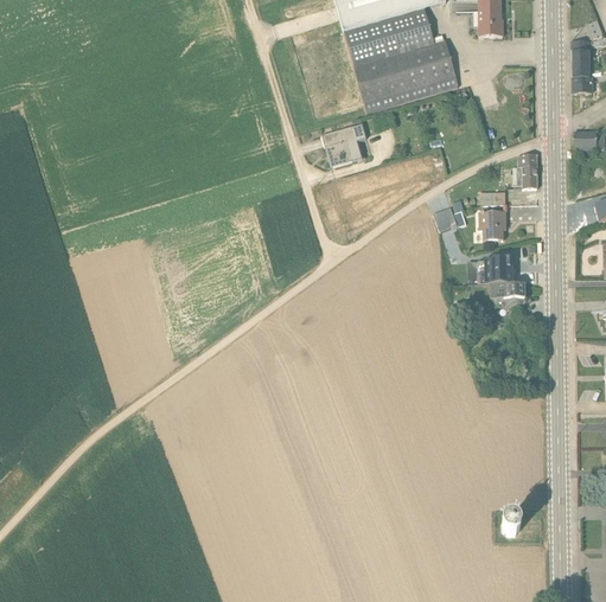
[(335,0),(344,30),(446,1),(446,0),(335,0)]
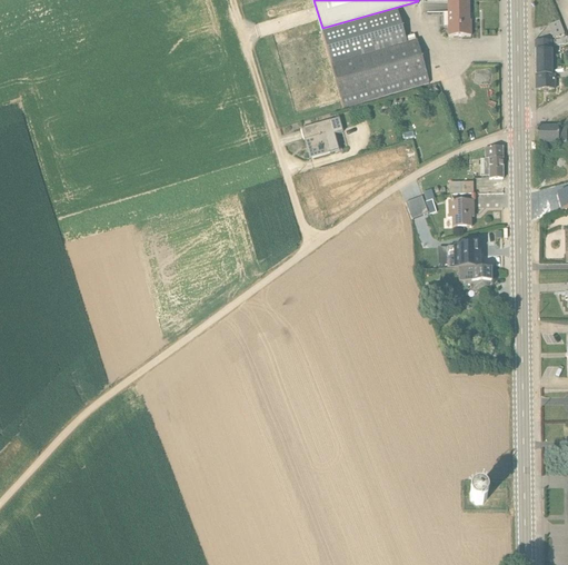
[(448,0),(448,33),(471,33),(471,18),(469,18),(469,0),(448,0)]
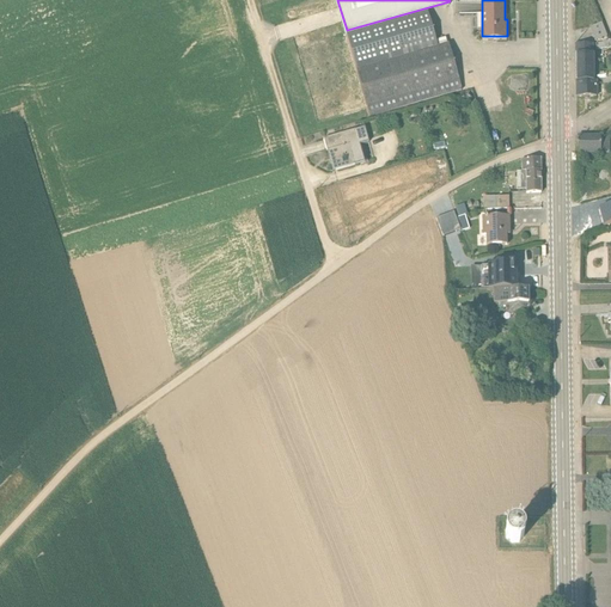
[(371,114),(463,87),(450,42),(448,41),(446,35),(437,37),(428,8),(347,31),(371,114)]
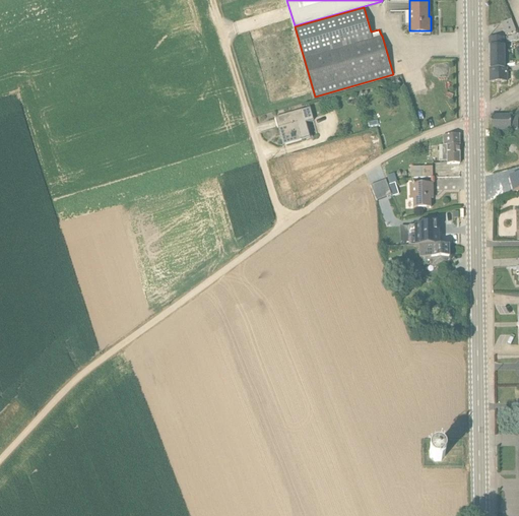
[(512,15),(501,20),(506,31),(517,27),(512,15)]
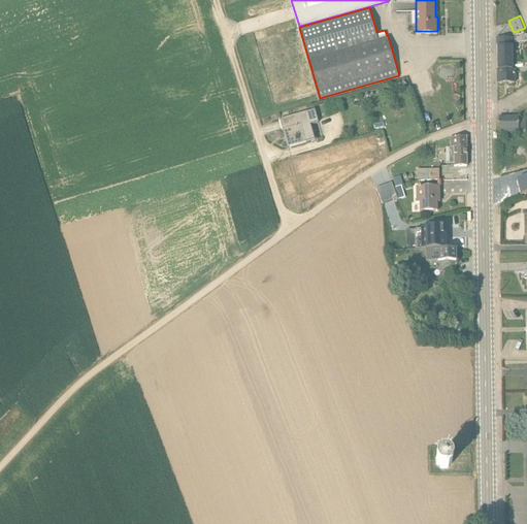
[(515,34),(515,40),(526,37),(526,31),(525,32),(524,32),(523,32),(523,33),(521,33),(521,34),(520,34),(520,33),(517,33),(517,34),(515,34)]
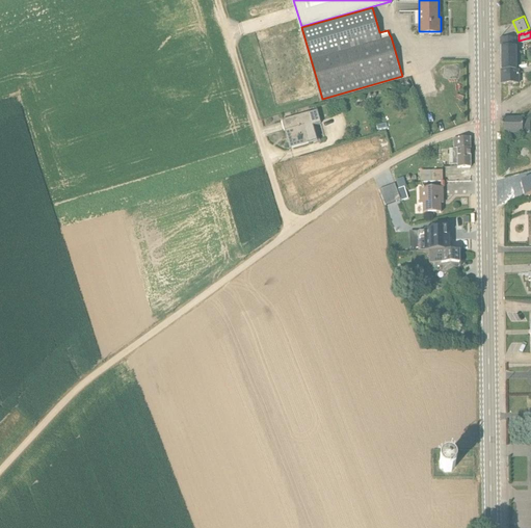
[(516,67),(516,57),(515,35),(501,35),(501,57),(501,68),(516,67)]
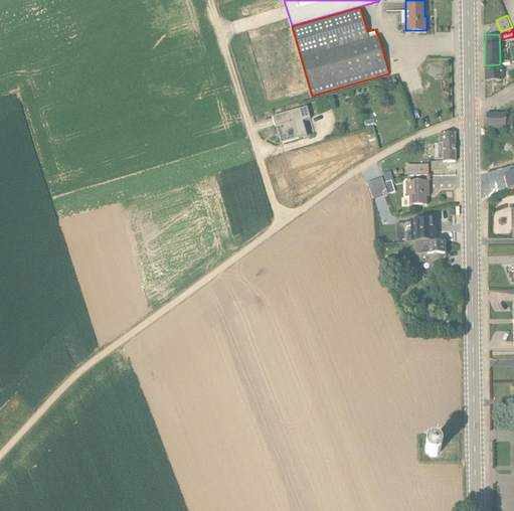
[(486,78),(502,78),(502,65),(500,64),(485,65),(486,78)]
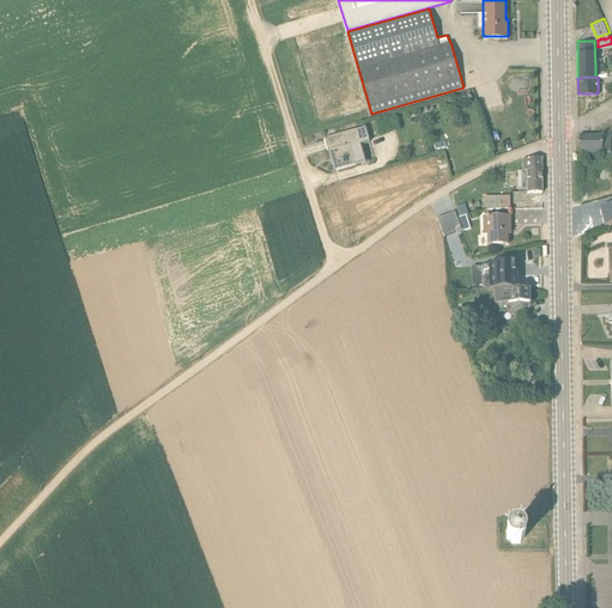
[(325,137),(334,169),(367,159),(361,141),(370,139),(365,125),(325,137)]
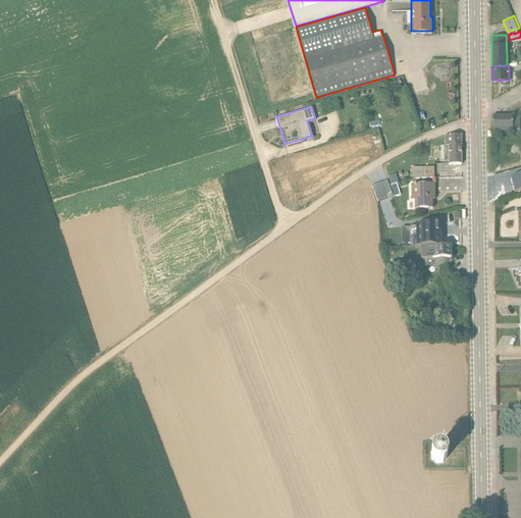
[(492,126),(520,126),(520,113),(492,113),(492,126)]
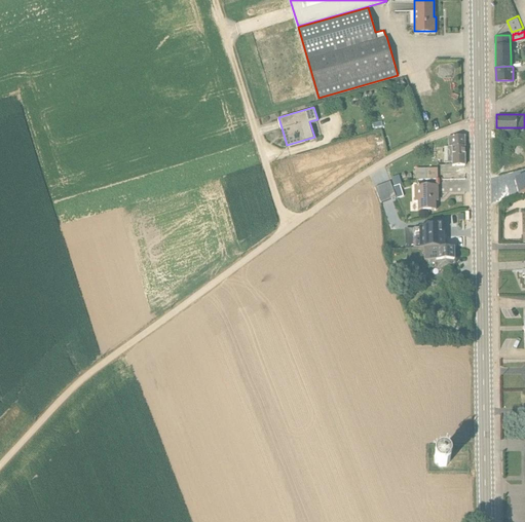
[(464,133),(448,135),(449,144),(445,144),(445,159),(451,159),(452,162),(465,162),(464,133)]
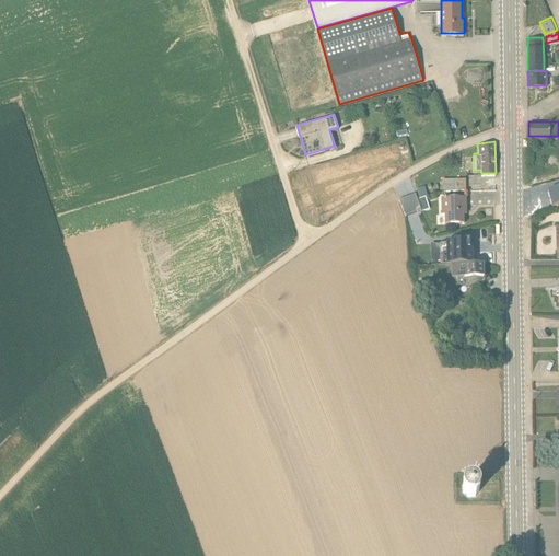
[(466,177),(443,177),(443,189),(466,188),(466,177)]
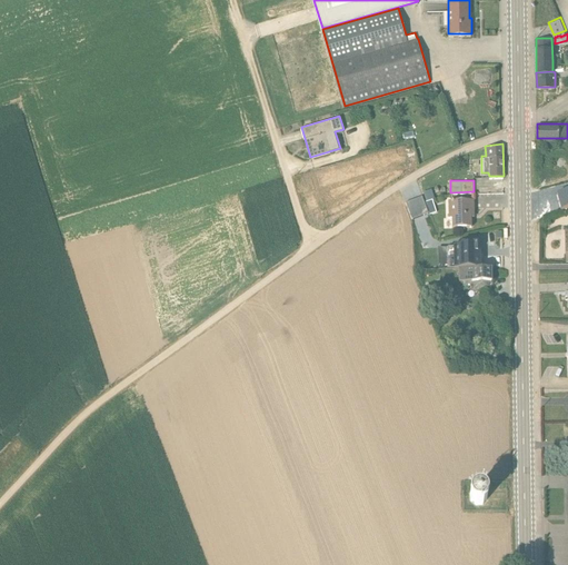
[(427,199),(435,197),(431,187),(424,189),(427,199)]
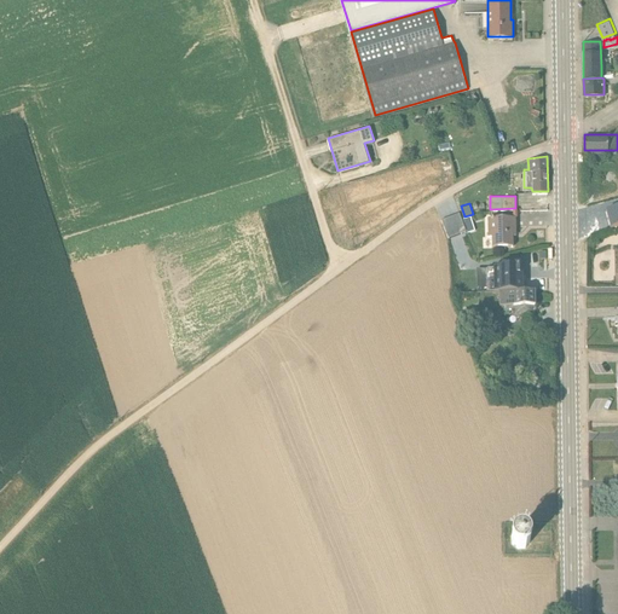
[(605,209),(610,226),(617,222),(617,203),(617,206),(605,209)]
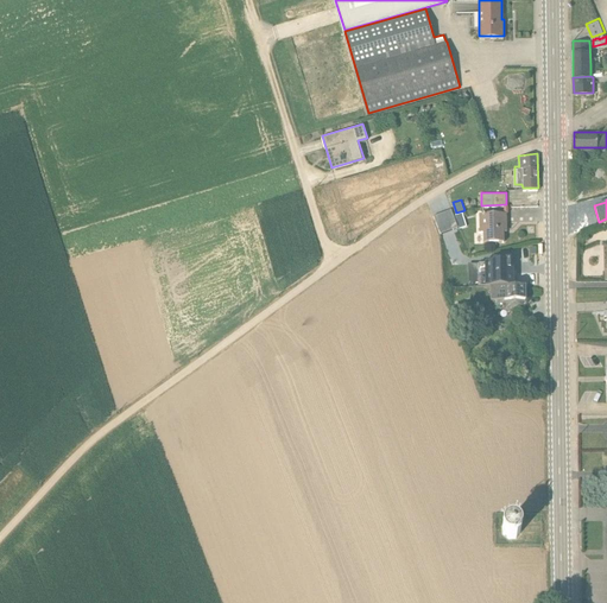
[(456,214),(459,222),(466,220),(462,211),(456,214)]
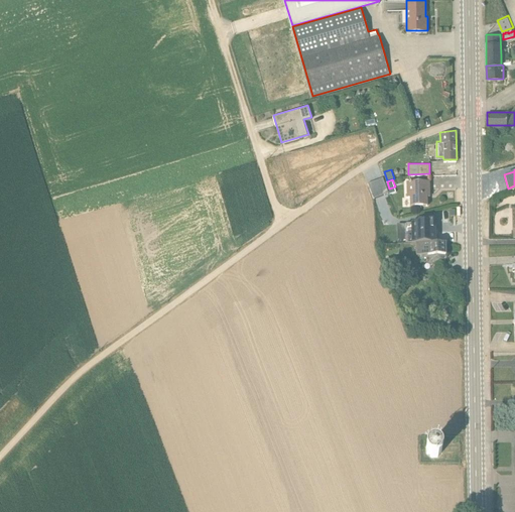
[(429,179),(406,180),(407,196),(410,196),(410,205),(416,204),(417,206),(421,206),(421,204),(427,204),(427,189),(430,189),(429,179)]
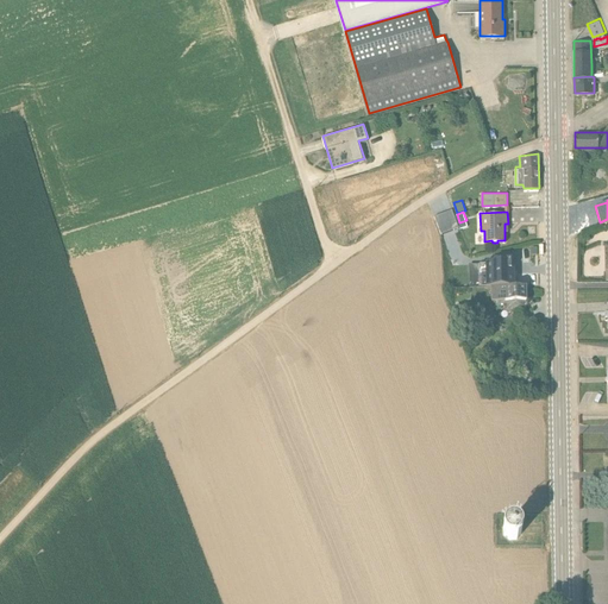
[(470,285),(474,285),(514,284),(514,266),(511,266),(511,258),(493,258),(493,260),(486,260),(486,262),(469,262),(470,285)]
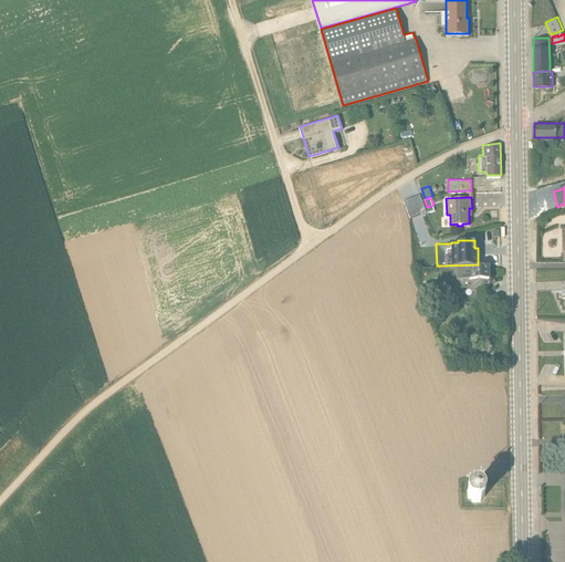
[(440,266),(441,294),(459,294),(459,287),(470,287),(472,289),(485,289),(489,285),(489,264),(478,264),(440,266)]
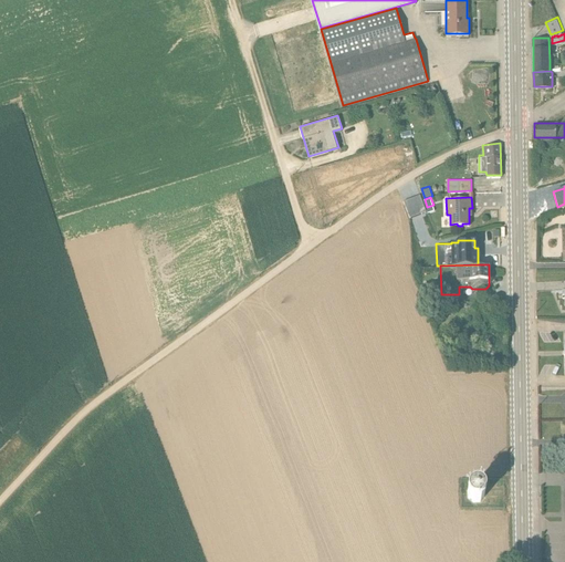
[(458,367),(480,367),(480,357),(458,357),(458,367)]
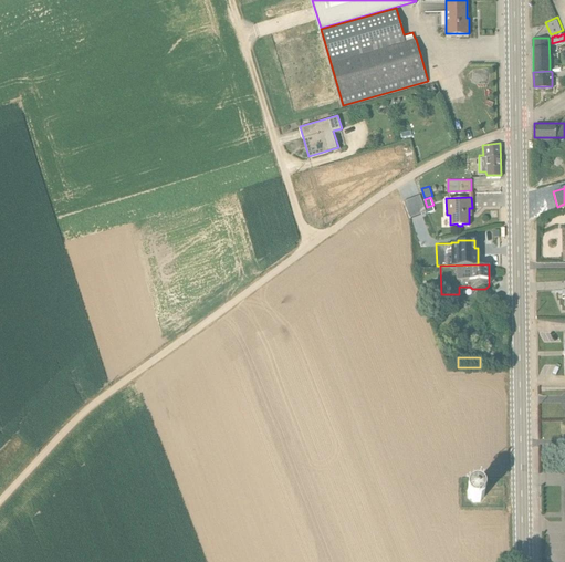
[(468,495),(472,499),(480,499),(484,493),(484,488),(480,484),(472,484),(468,488),(468,495)]
